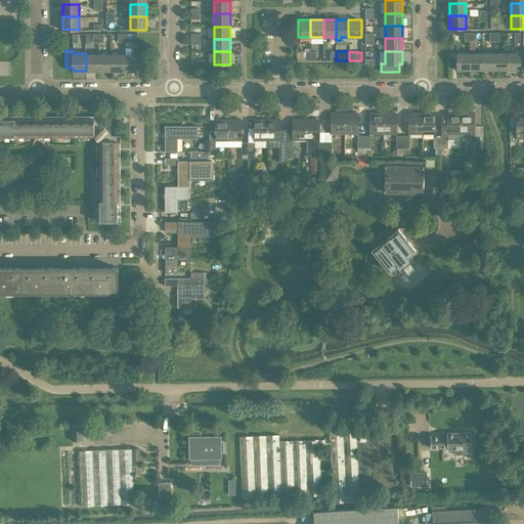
[(470,70),(470,52),(450,53),(450,66),(456,66),(456,70),(470,70)]
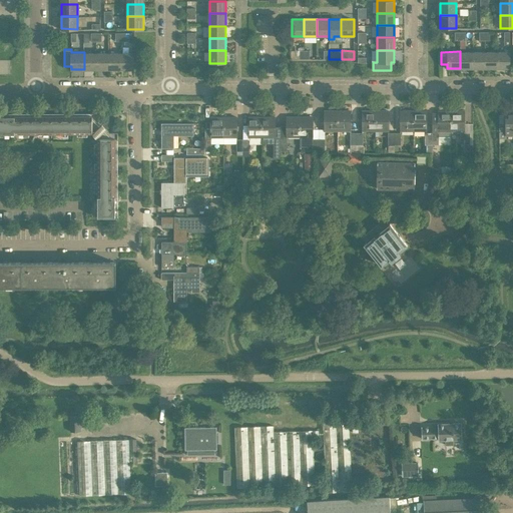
[(472,51),(460,51),(460,68),(472,68),(472,51)]
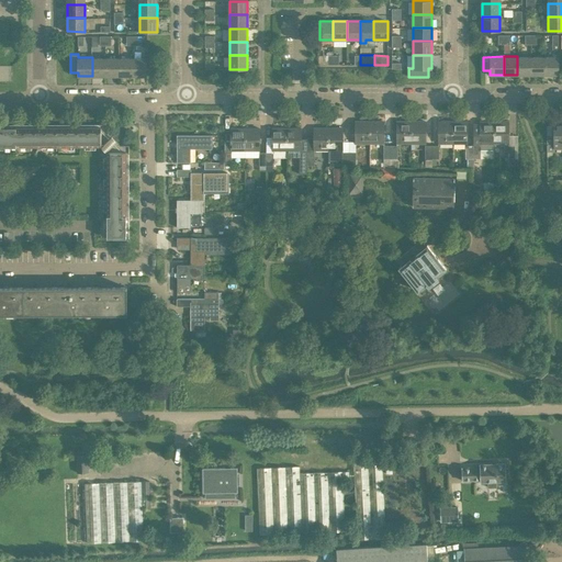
[(517,75),(530,75),(530,56),(517,56),(517,75)]
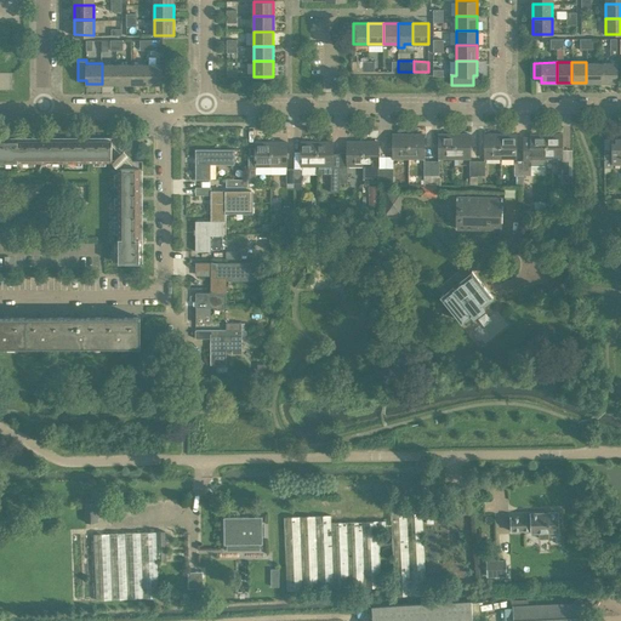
[(586,83),(602,83),(600,62),(586,62),(586,83)]
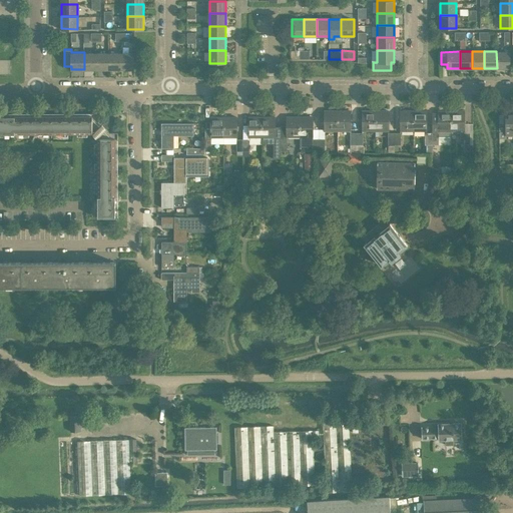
[(509,51),(496,51),(497,68),(509,68),(509,51)]
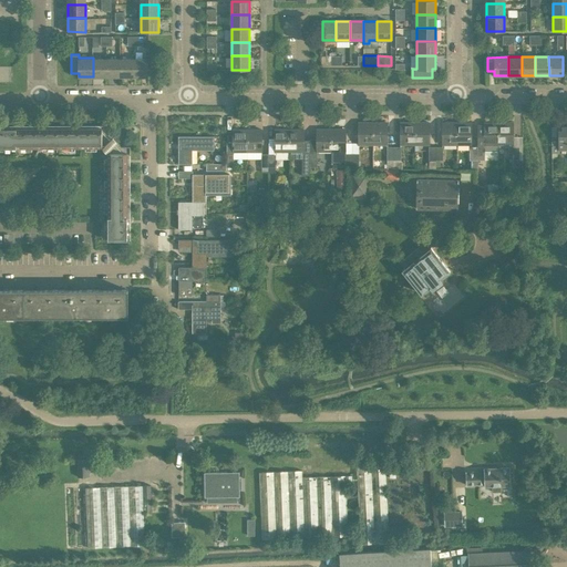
[(106,58),(93,58),(93,76),(106,76),(106,58)]
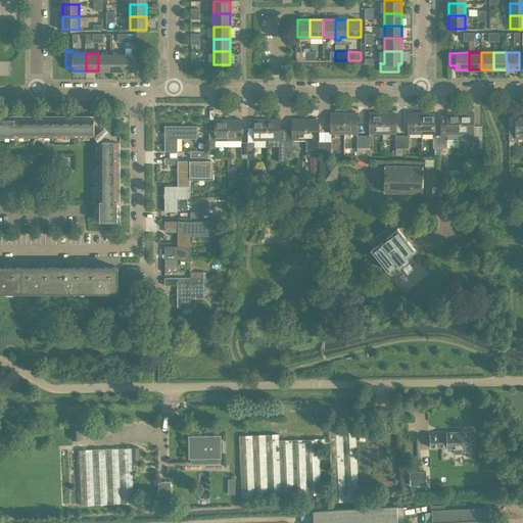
[(110,53),(98,53),(98,70),(110,70),(110,53)]
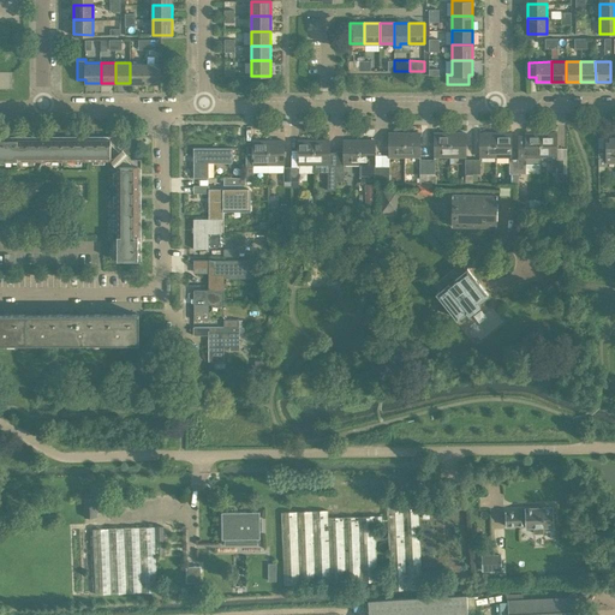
[(144,63),(130,63),(130,83),(144,83),(144,63)]
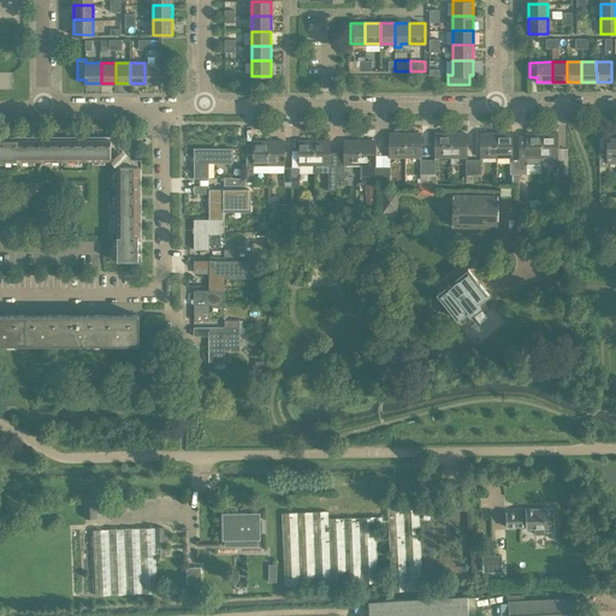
[(160,63),(144,63),(144,83),(160,83),(160,63)]
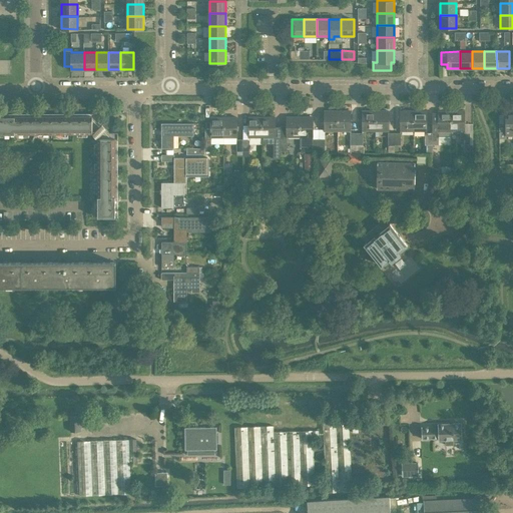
[(324,130),(337,130),(337,110),(324,110),(324,130)]
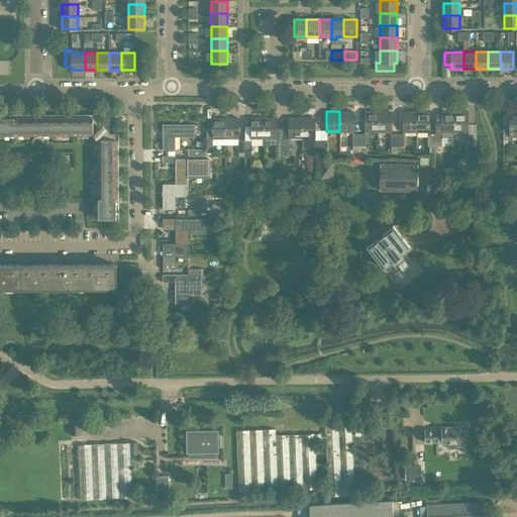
[(339,111),(339,131),(352,131),(351,111),(339,111)]
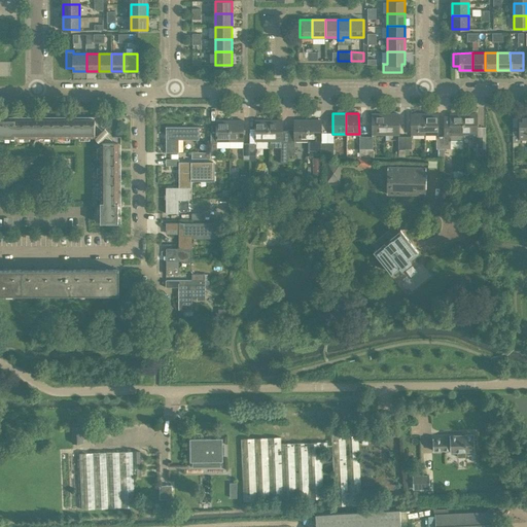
[(372,134),(385,134),(385,113),(372,114),(372,134)]
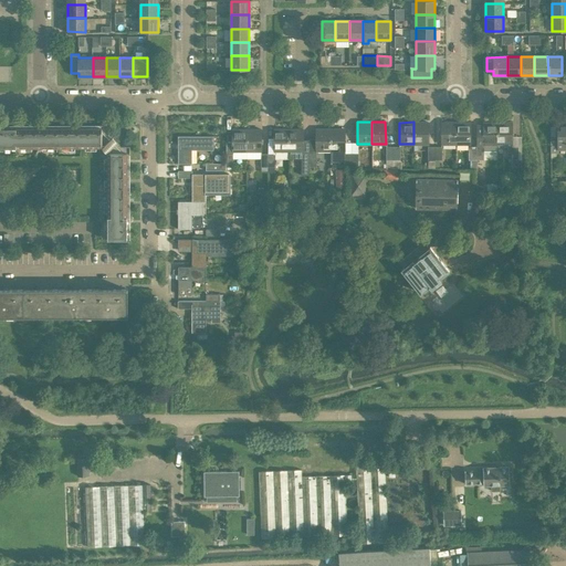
[(413,122),(413,144),(428,144),(428,122),(413,122)]
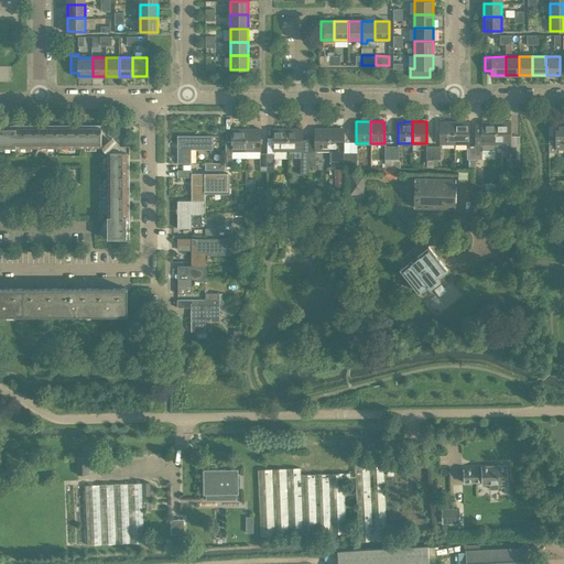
[(440,143),(454,143),(454,121),(440,121),(440,143)]
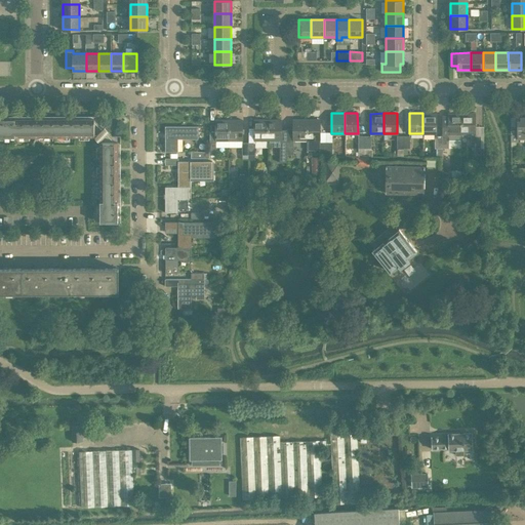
[(422,113),(422,133),(436,133),(436,113),(422,113)]
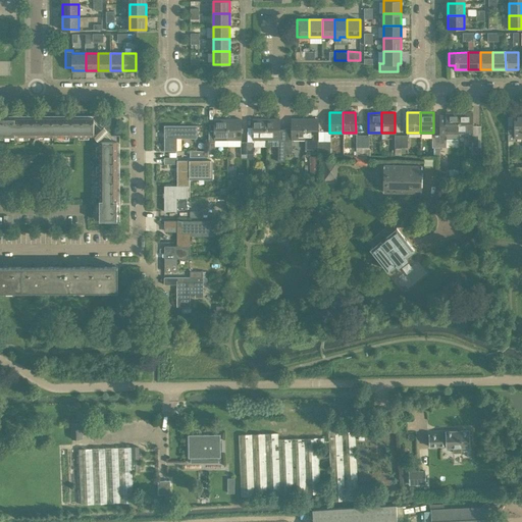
[(459,133),(458,112),(446,112),(446,115),(439,115),(439,135),(439,147),(446,147),(446,139),(459,139),(459,133)]
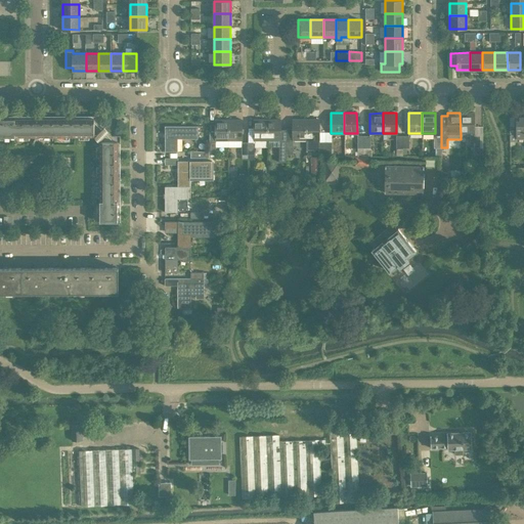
[(473,148),(474,148),(474,155),(482,155),(482,135),(474,135),(474,133),(473,133),(473,113),(460,113),(461,133),(470,133),(470,141),(473,141),(473,148)]
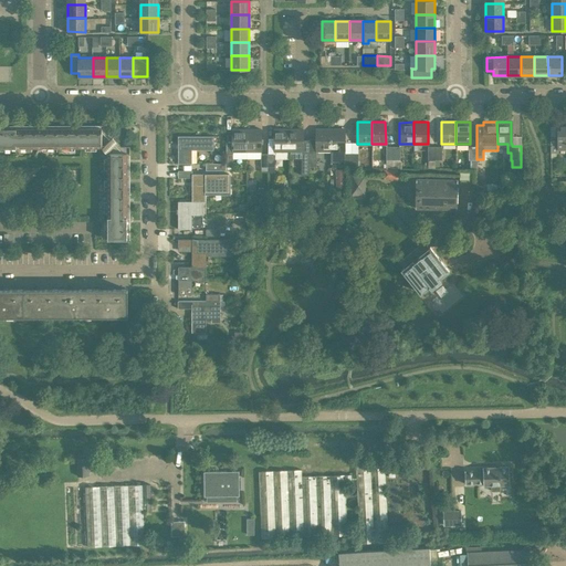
[(100,128),(84,128),(0,128),(0,147),(102,147),(102,148),(107,153),(108,240),(126,239),(127,155),(129,155),(129,146),(121,146),(117,143),(121,138),(116,134),(112,138),(107,134),(108,132),(102,132),(102,125),(100,125),(100,128)]
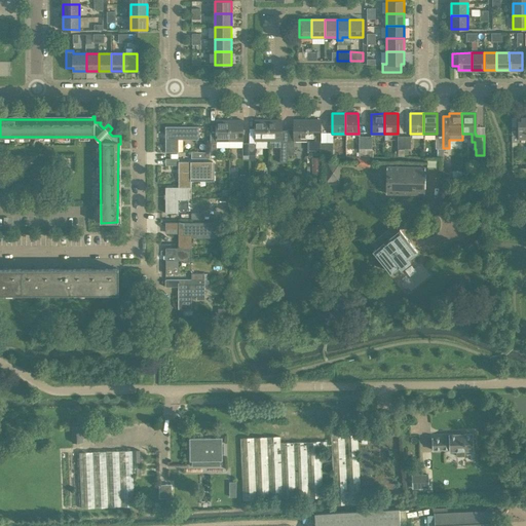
[(525,117),(521,118),(521,120),(518,120),(518,126),(512,126),(512,142),(519,142),(519,139),(525,139),(525,117)]
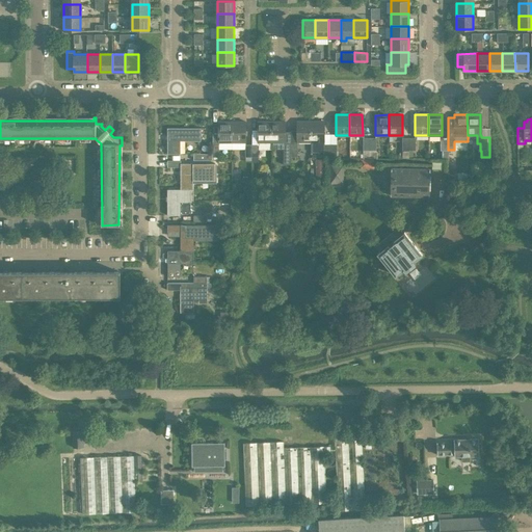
[(218,142),(231,142),(231,121),(217,122),(218,142)]
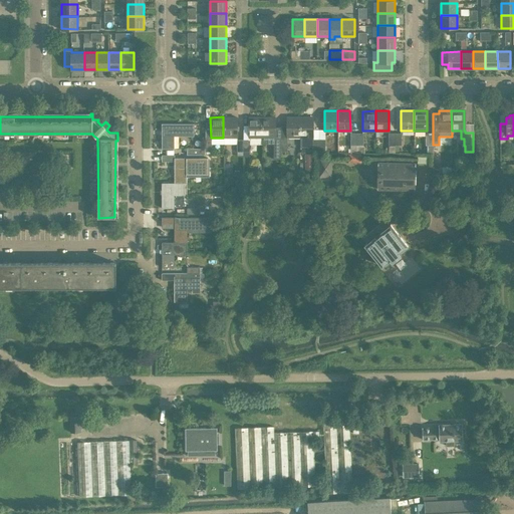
[(236,116),(223,116),(223,138),(236,137),(236,116)]
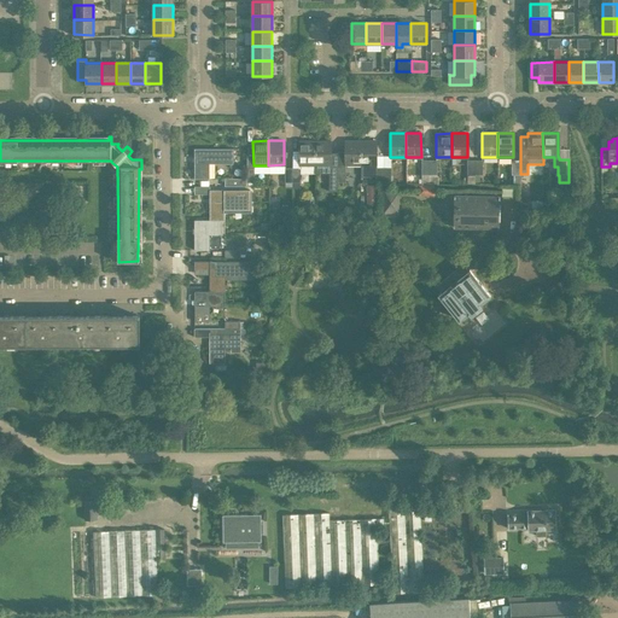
[(299,164),(314,164),(314,140),(298,140),(299,164)]
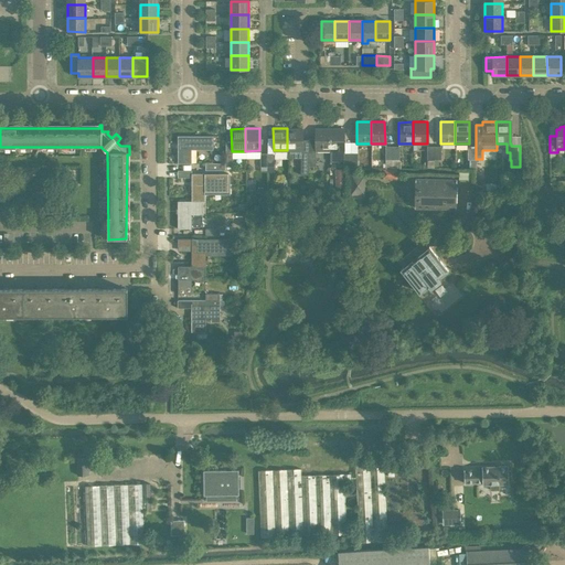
[(287,128),(287,150),(301,150),(301,128),(287,128)]
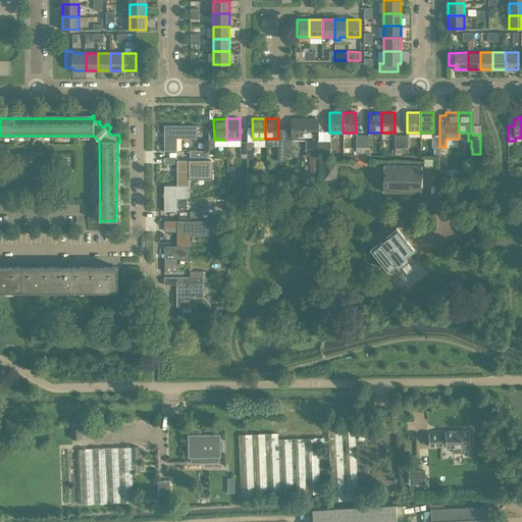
[(291,139),(304,139),(304,118),(291,118),(291,139)]
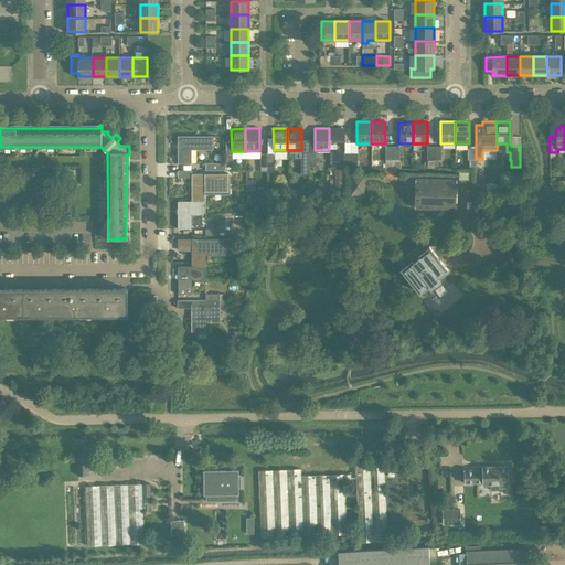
[(329,128),(329,150),(343,150),(343,128),(329,128)]
